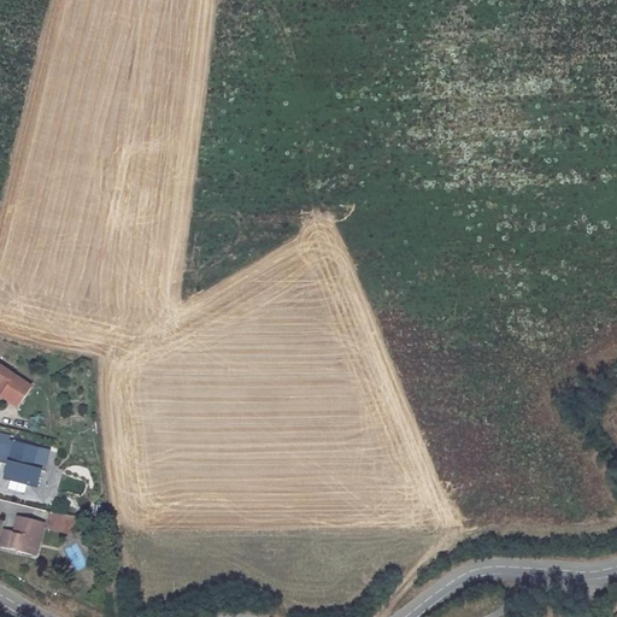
[(34,387),(0,363),(0,394),(3,397),(21,407),(34,387)]
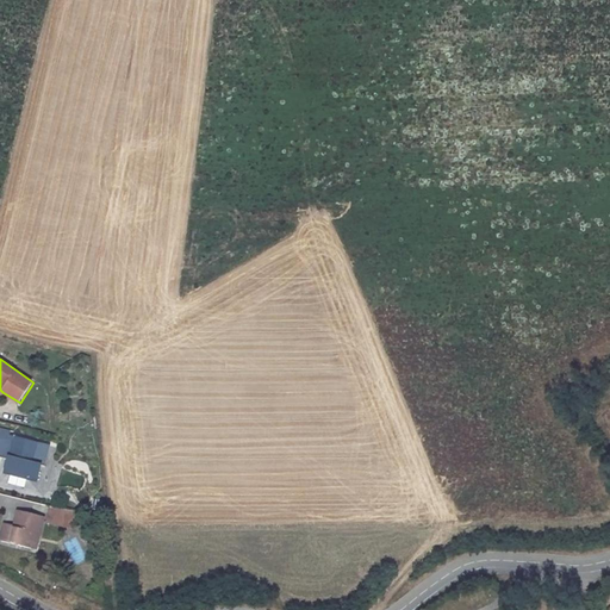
[(0,434),(0,472),(8,474),(6,489),(23,492),(26,477),(23,475),(12,473),(17,455),(20,439),(0,434)]
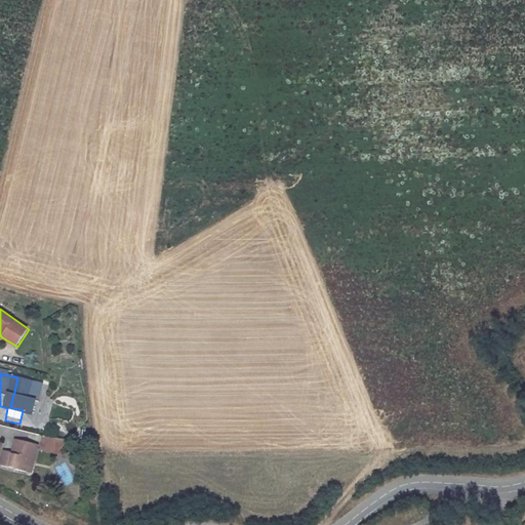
[(24,395),(14,392),(10,407),(19,409),(24,395)]
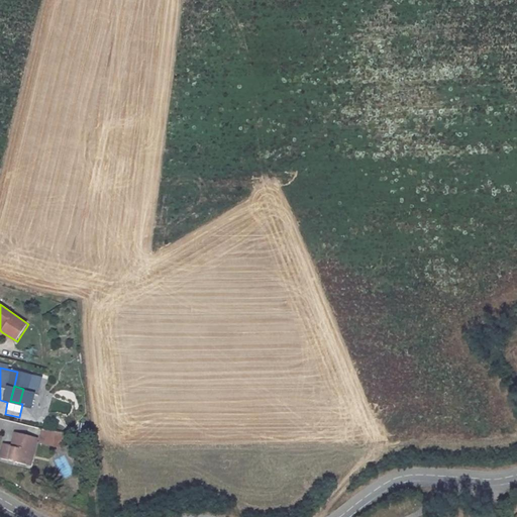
[(42,426),(39,440),(57,445),(55,429),(42,426)]
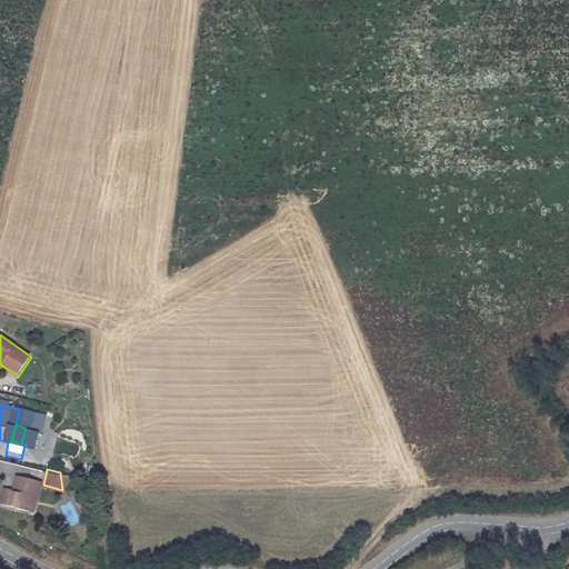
[(41,480),(17,475),(13,489),(6,487),(1,503),(29,511),(32,498),(37,500),(41,480)]
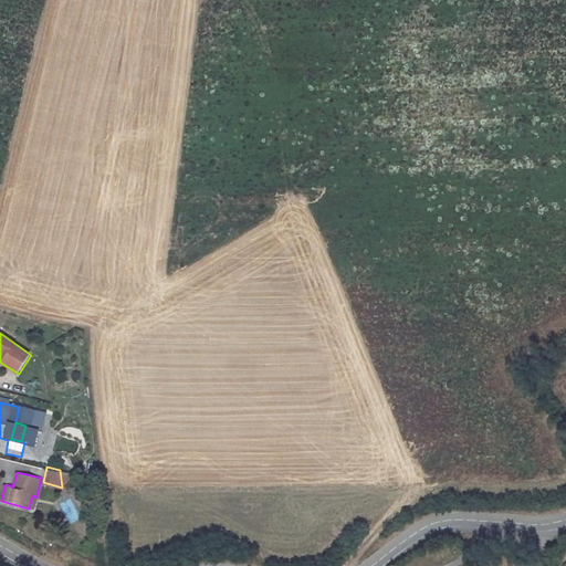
All buildings are outlined.
